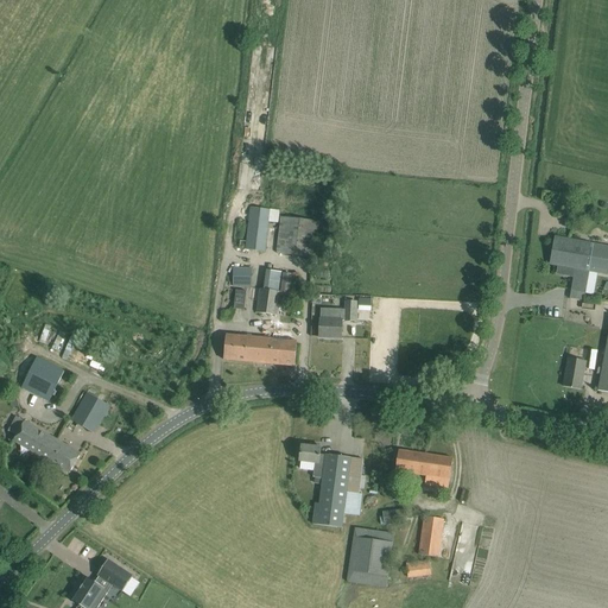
[(246,251),(265,253),(270,209),(252,207),(246,251)]
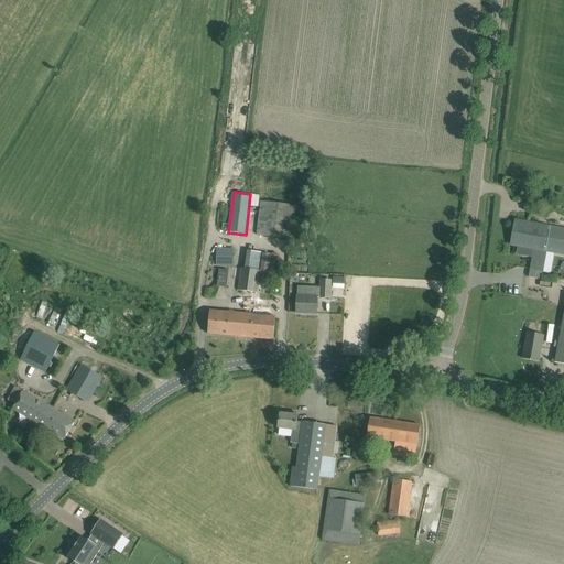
[(257,235),(291,239),(295,206),(261,202),(257,235)]
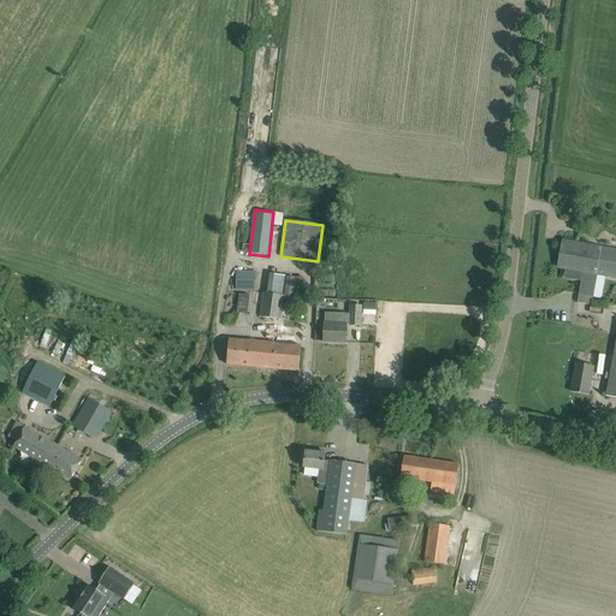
[(557,267),(573,270),(570,279),(581,282),(576,303),(591,306),(597,274),(615,278),(615,250),(562,241),(557,267)]
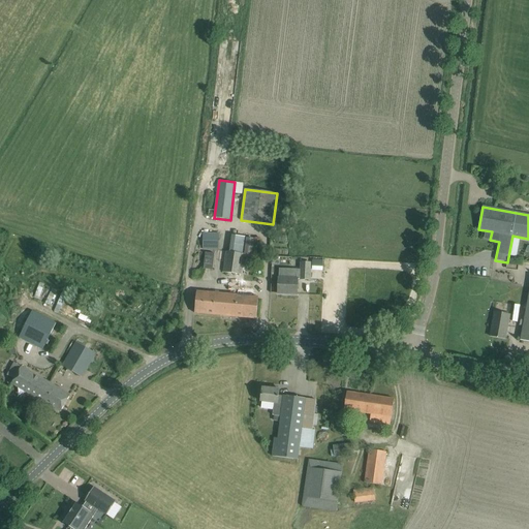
[(203,249),(219,250),(219,232),(203,232),(203,249)]
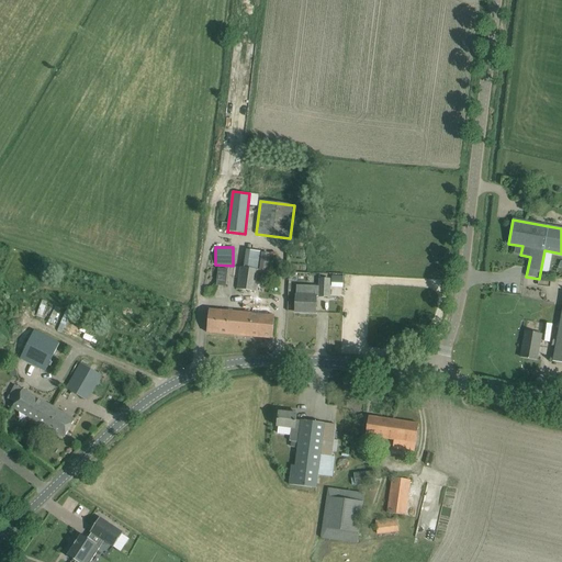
[(246,250),(244,267),(240,267),(237,289),(255,291),(260,251),(246,250)]
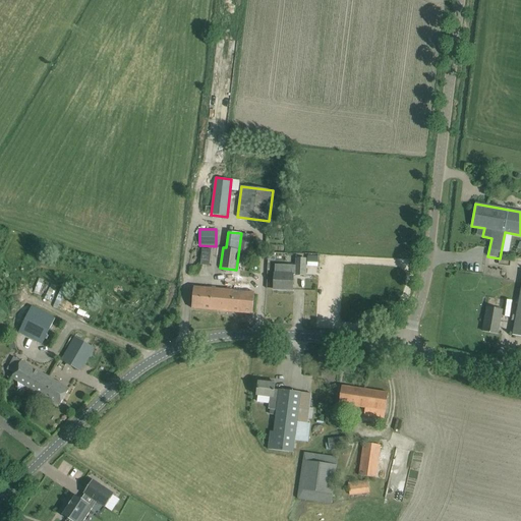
[(200,265),(210,266),(212,249),(203,248),(200,265)]
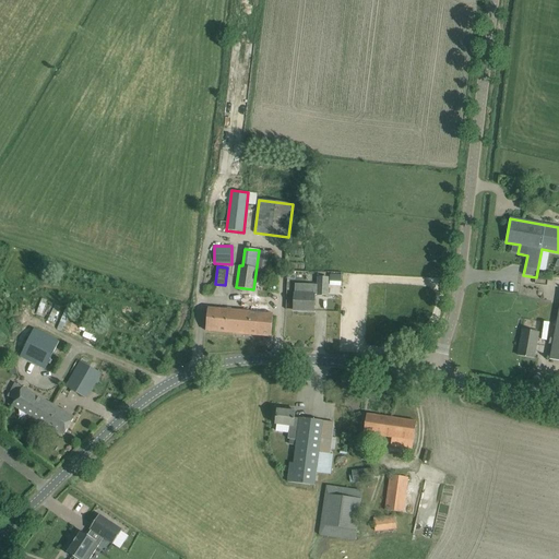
[(295,284),(294,310),(313,311),(314,295),(326,296),(328,278),(318,278),(318,285),(295,284)]
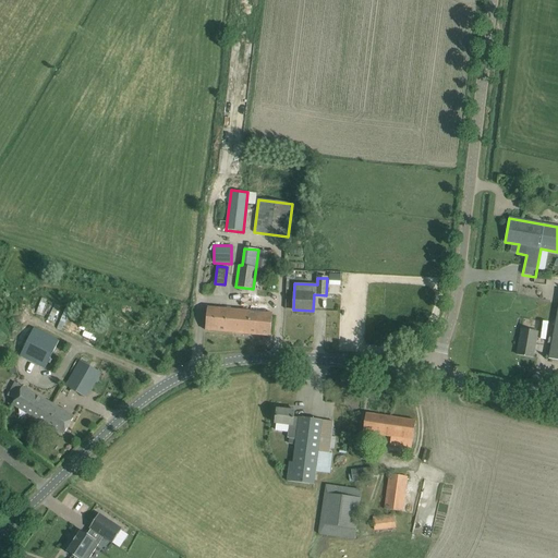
[(557,306),(550,347),(548,359),(557,360),(557,306)]
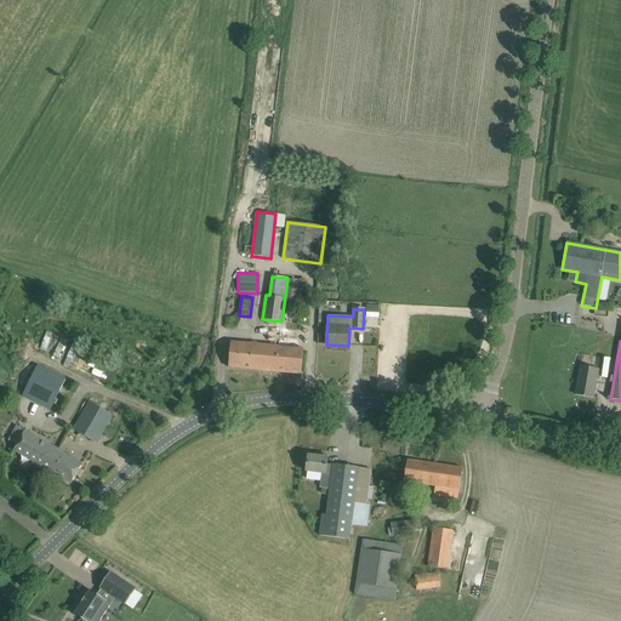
[(303,349),(231,342),(228,368),(301,375),(303,349)]
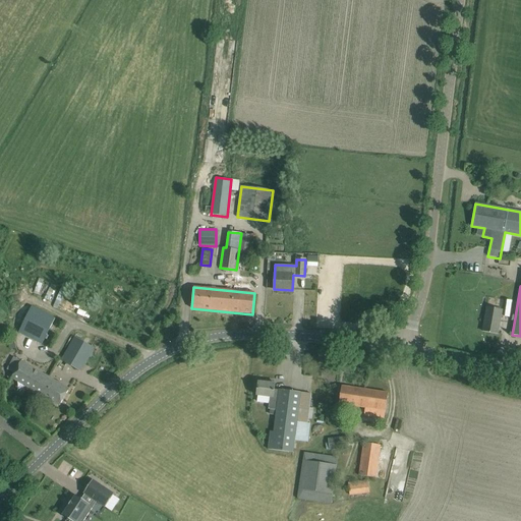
[(469,294),(466,306),(478,309),(481,296),(469,294)]
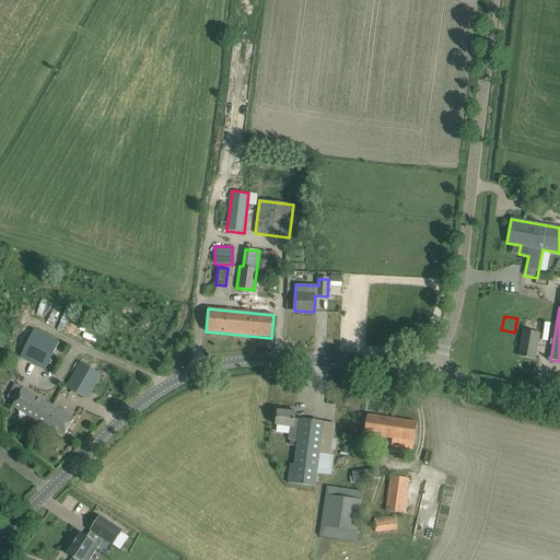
[(31,328),(18,358),(44,370),(57,340),(31,328)]
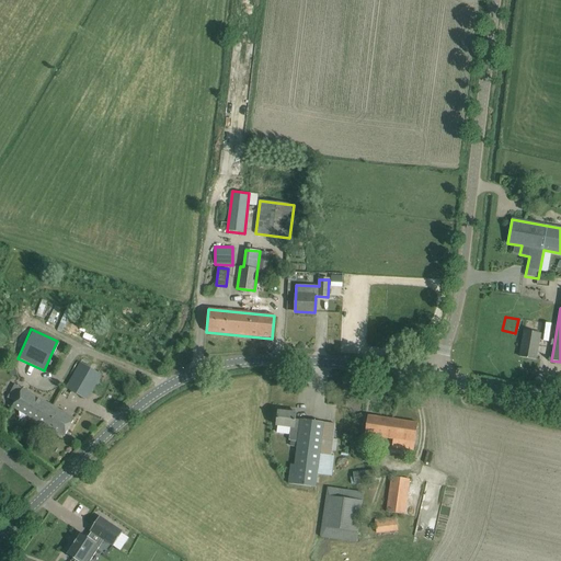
[(524,331),(519,356),(536,359),(540,334),(524,331)]
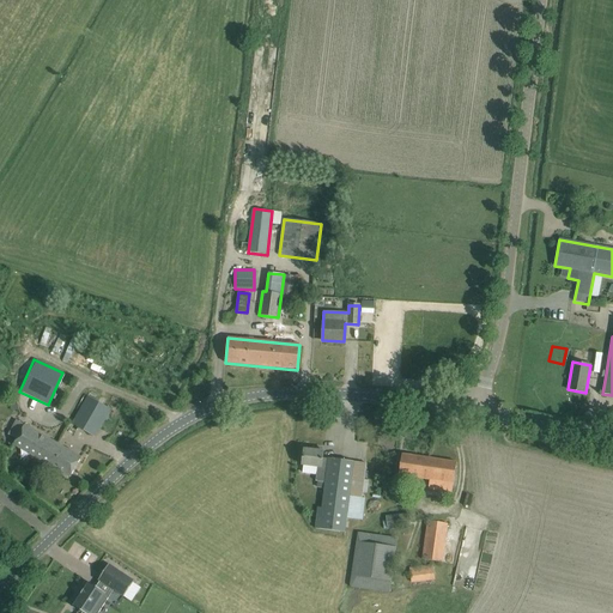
[(72,423),(84,430),(95,436),(109,411),(86,398),(72,423)]
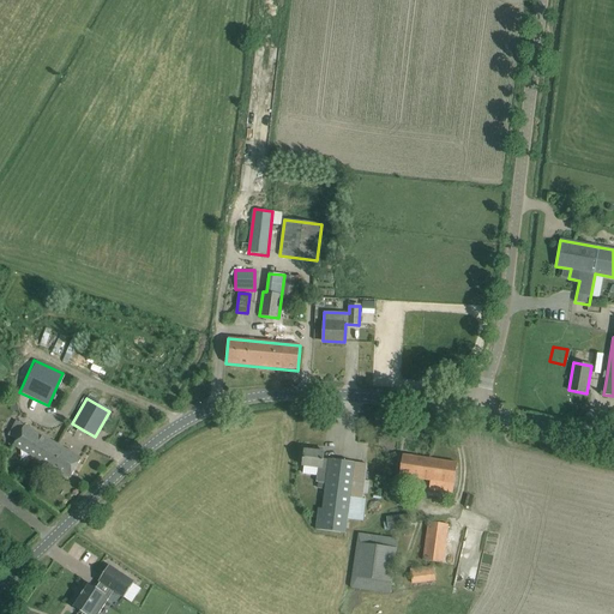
[(13,445),(60,473),(70,479),(82,458),(25,426),(13,445)]
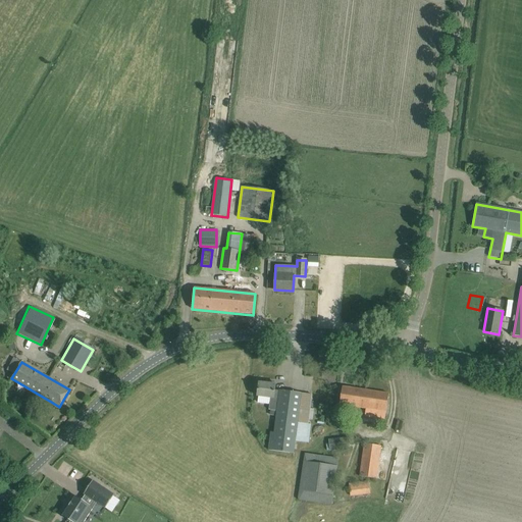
[(268,451),(294,455),(295,441),(309,442),(311,424),(308,424),(312,395),(279,390),(274,390),(275,384),(269,384),(269,381),(257,380),(256,390),(258,390),(257,397),(272,399),(270,411),(276,412),(274,433),(271,433),(268,451)]
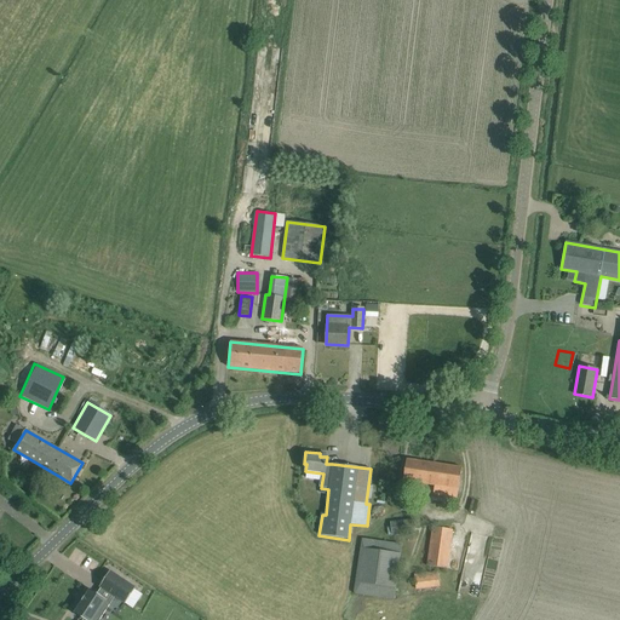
[(407,459),(405,471),(403,481),(434,486),(432,494),(457,498),(461,468),(407,459)]
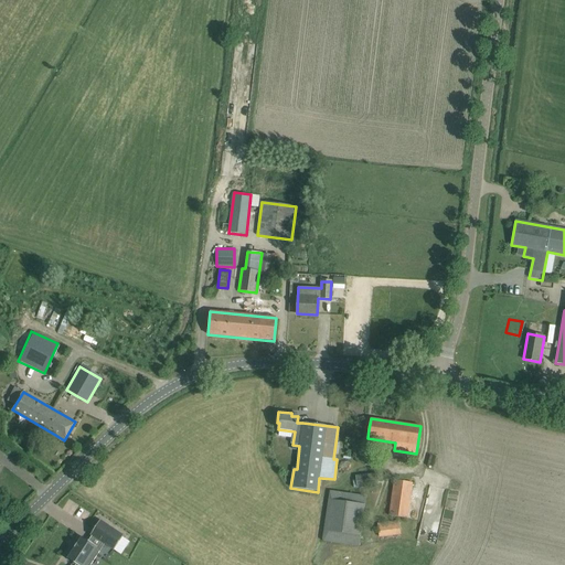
[(356,488),(356,489),(379,486),(377,472),(355,476),(356,481),(356,488)]
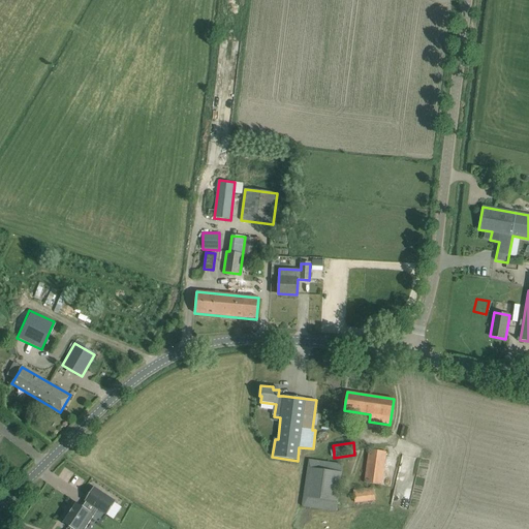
[(368,449),(365,484),(382,486),(386,452),(368,449)]
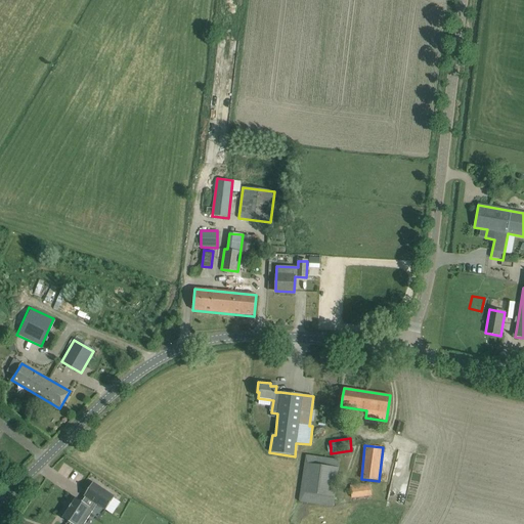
[(402,473),(407,451),(398,449),(393,471),(402,473)]
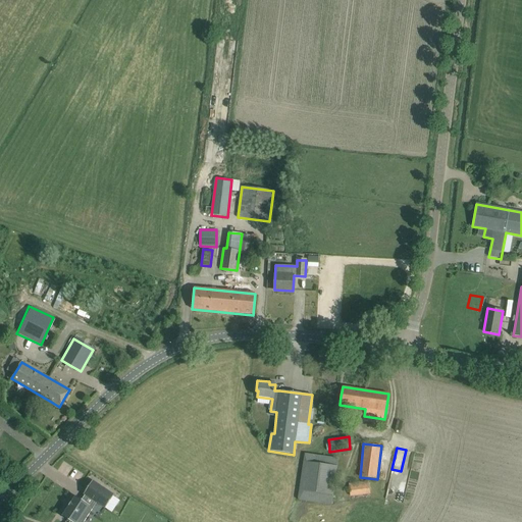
[(298,501),(332,506),(338,458),(305,453),(298,501)]
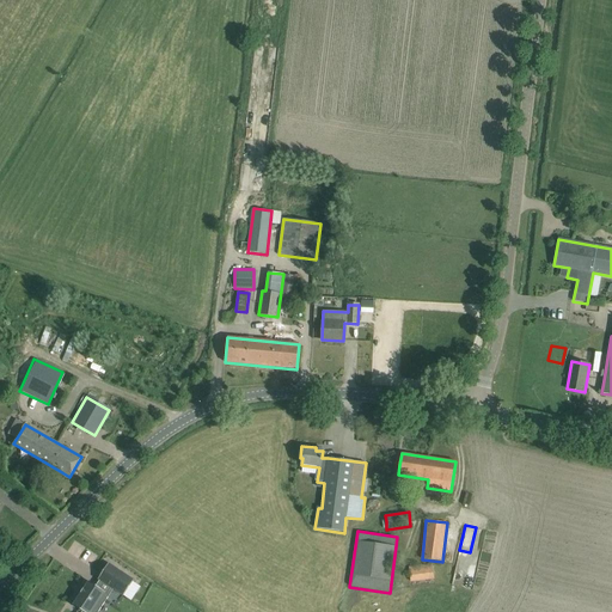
[(112,588),(123,595),(133,580),(108,562),(98,577),(101,580),(112,588)]
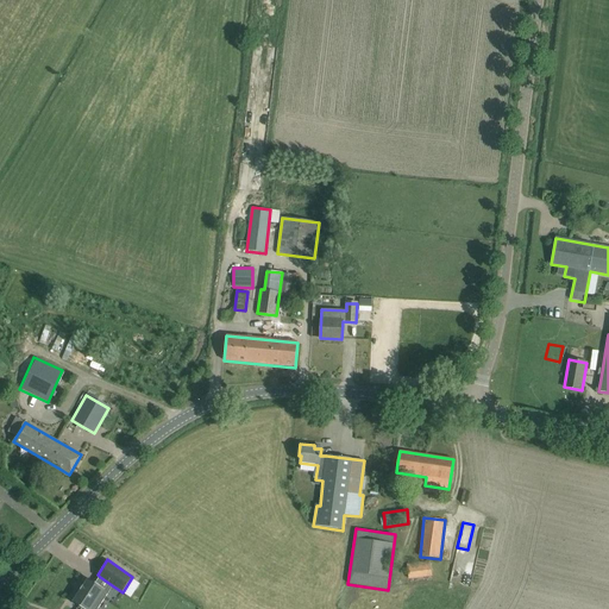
[(406,564),(408,579),(432,576),(429,562),(406,564)]
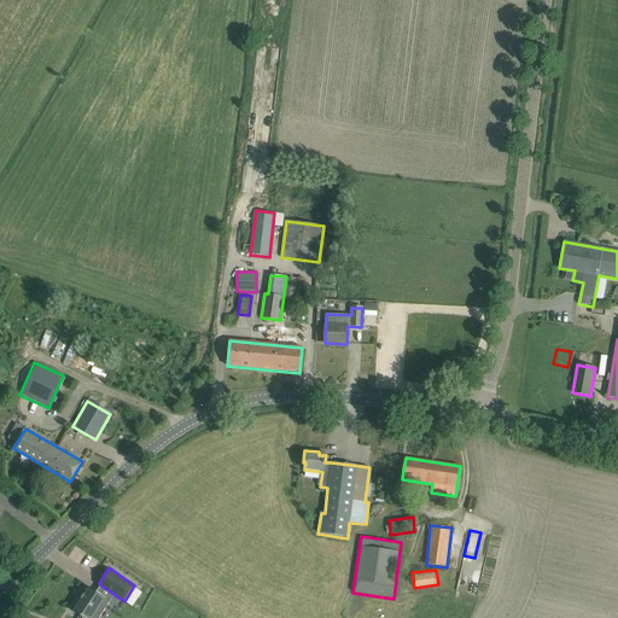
[(83,617),(98,617),(114,594),(101,586),(97,592),(89,587),(74,611),(83,617)]
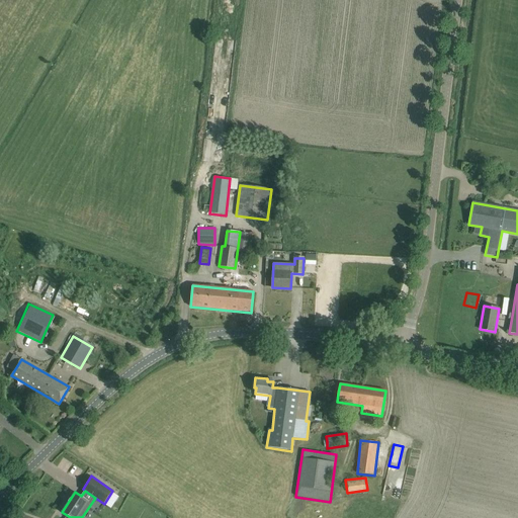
All buildings are outlined.
